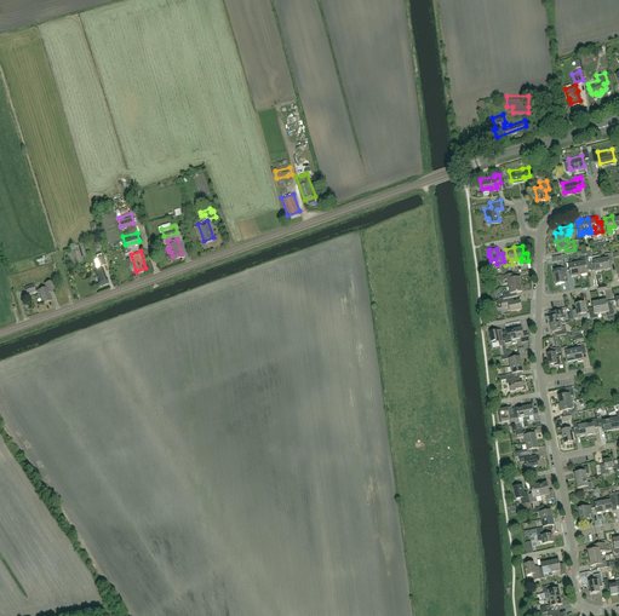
[(600,257),(602,268),(609,266),(608,259),(612,259),(611,251),(603,252),(605,255),(600,257)]
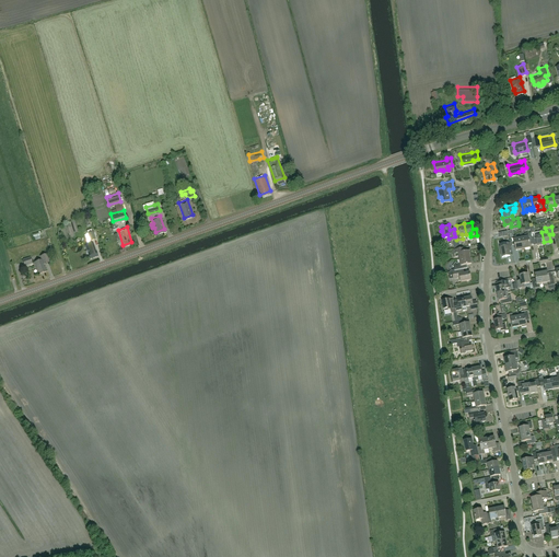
[(530,231),(532,238),(535,238),(536,243),(544,242),(542,232),(540,229),(530,231)]
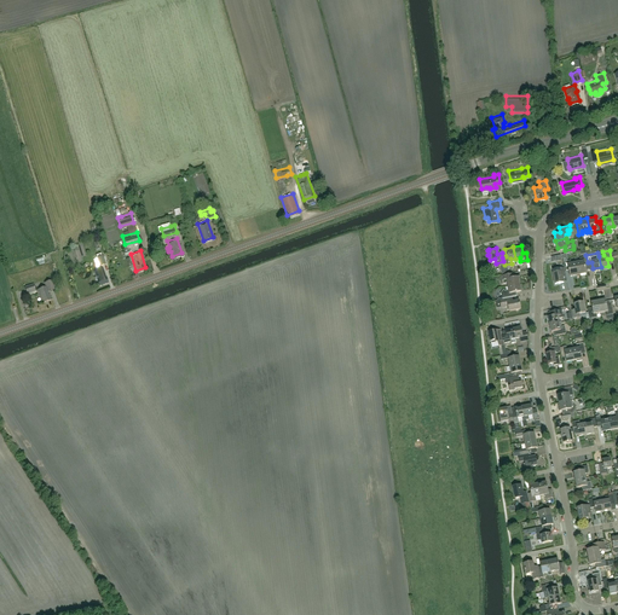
[(575,260),(577,272),(585,271),(584,262),(588,262),(585,255),(585,254),(578,255),(579,260),(575,260)]
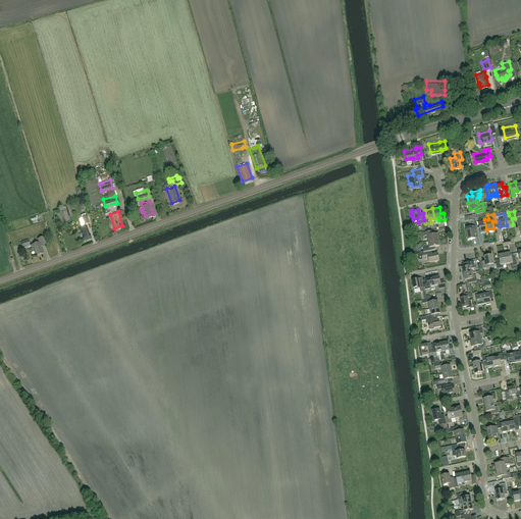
[(474,218),(475,223),(475,225),(478,224),(479,230),(486,229),(484,219),(481,220),(480,217),(474,218)]
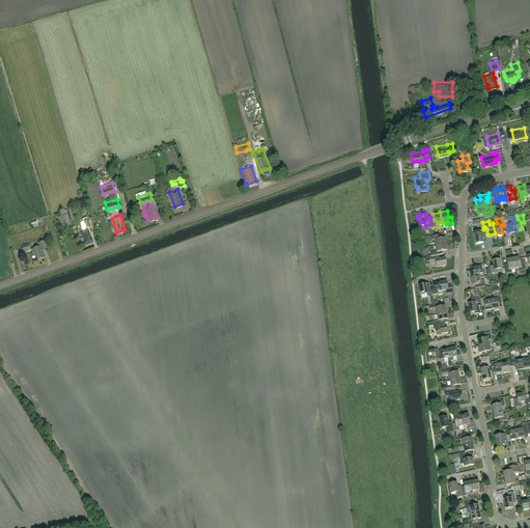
[(483,229),(483,227),(477,228),(478,231),(473,231),(475,242),(482,240),(482,237),(484,235),(483,229)]
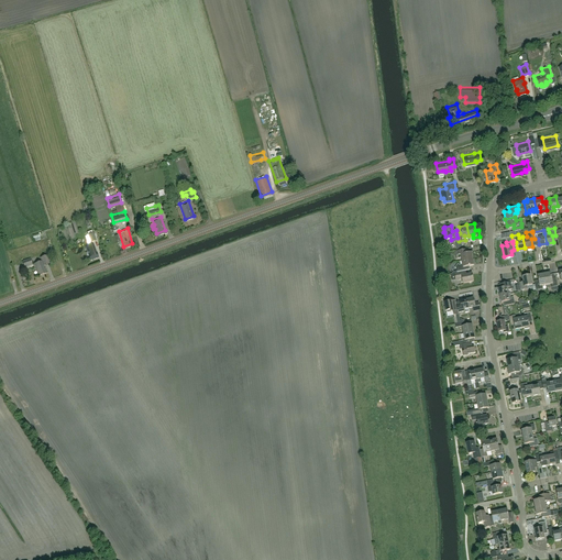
[(92,242),(85,245),(86,250),(86,253),(88,253),(89,257),(98,255),(96,250),(92,242)]
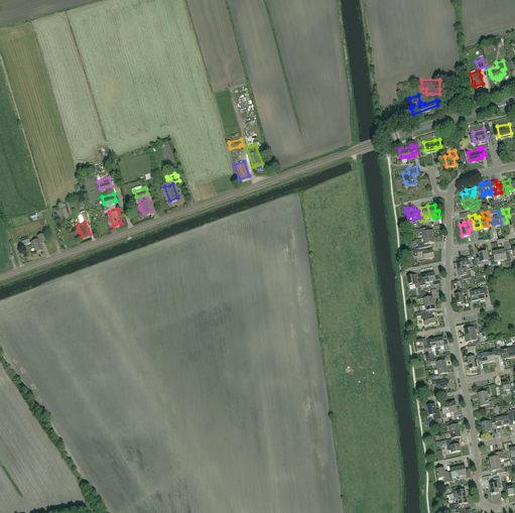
[(422,233),(422,237),(432,235),(431,229),(427,229),(426,226),(415,228),(417,234),(422,233)]
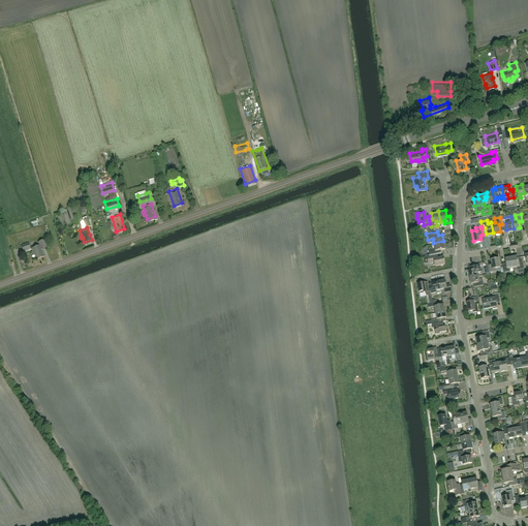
[(38,243),(31,245),(35,256),(42,253),(41,249),(40,249),(39,247),(47,245),(43,237),(37,239),(38,243)]
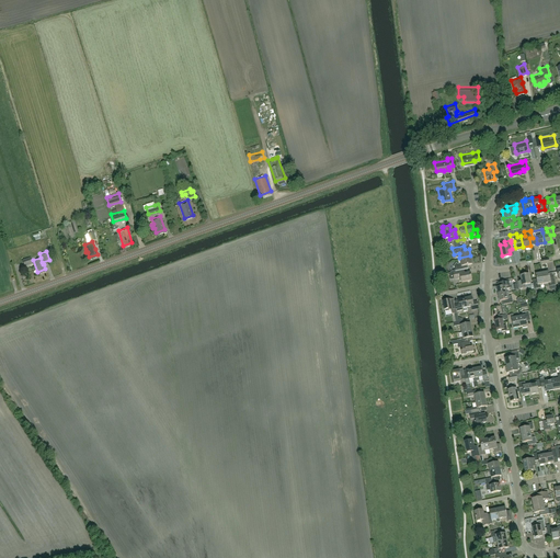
[(30,254),(21,258),(23,264),(32,261),(30,254)]
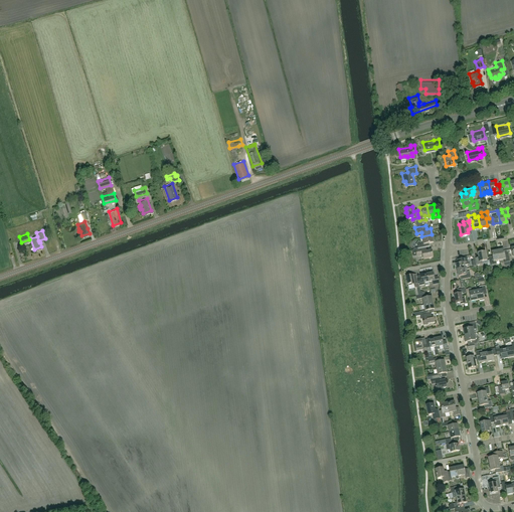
[(433,239),(432,234),(421,236),(422,238),(419,239),(417,238),(415,242),(416,242),(417,245),(426,243),(426,241),(433,239)]
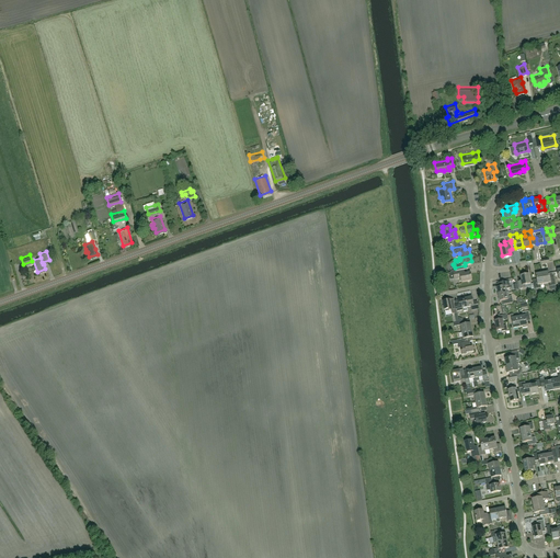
[(453,270),(454,276),(460,275),(460,280),(471,277),(469,270),(463,272),(461,269),(464,268),(453,270)]
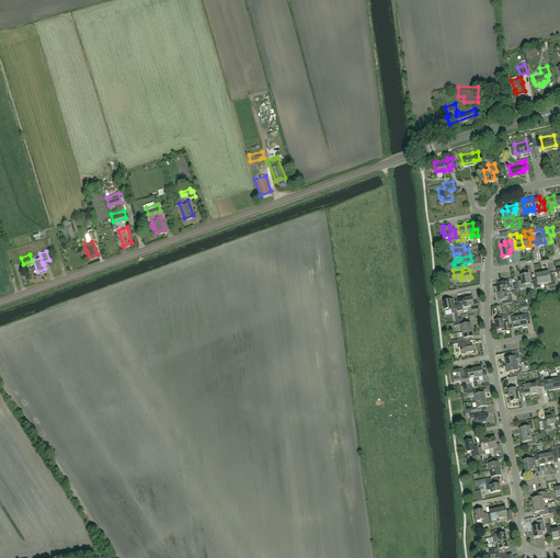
[(548,284),(555,282),(553,275),(549,275),(548,269),(541,270),(544,281),(548,281),(548,284)]
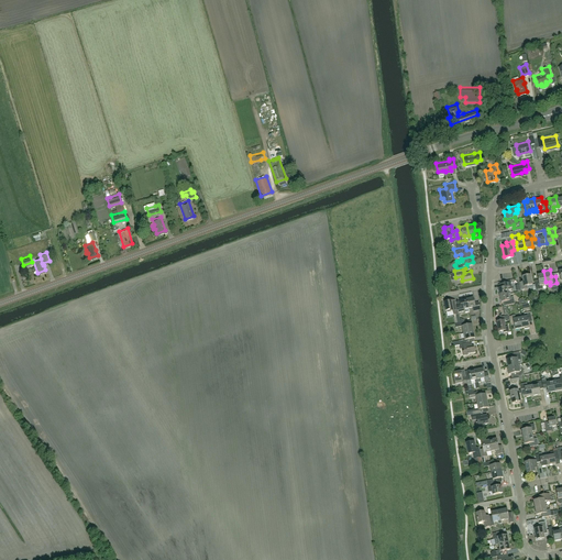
[(546,282),(543,271),(537,273),(538,280),(533,280),(536,287),(537,287),(541,286),(541,283),(546,282)]
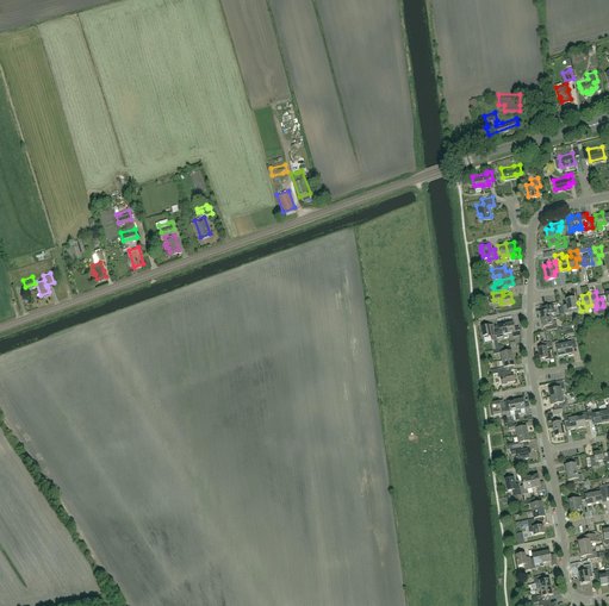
[(563,304),(565,311),(571,310),(570,306),(576,305),(575,294),(565,297),(566,303),(563,304)]
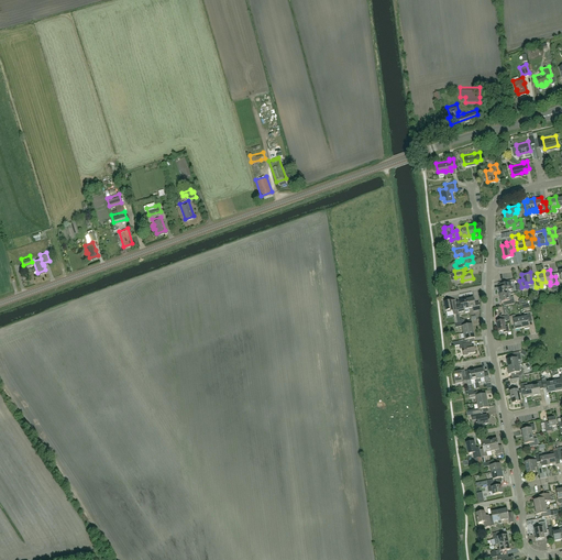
[(498,286),(499,293),(507,291),(507,287),(511,286),(509,280),(503,281),(498,282),(499,286),(498,286)]
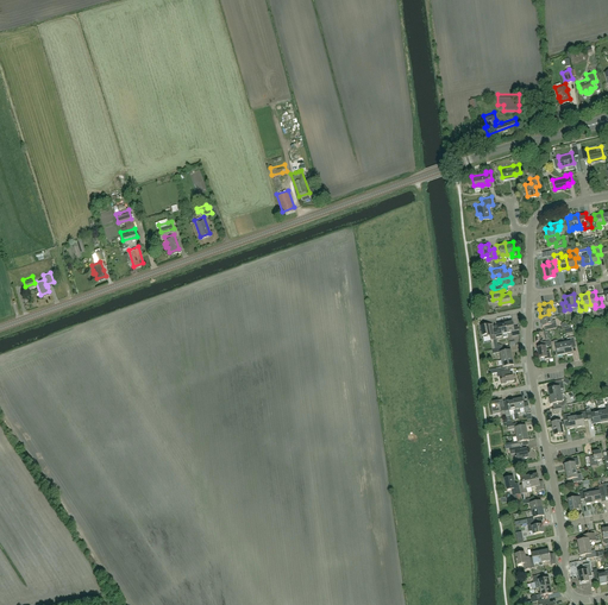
[(551,314),(549,314),(540,316),(541,323),(546,322),(547,327),(556,326),(555,317),(552,319),(551,314)]
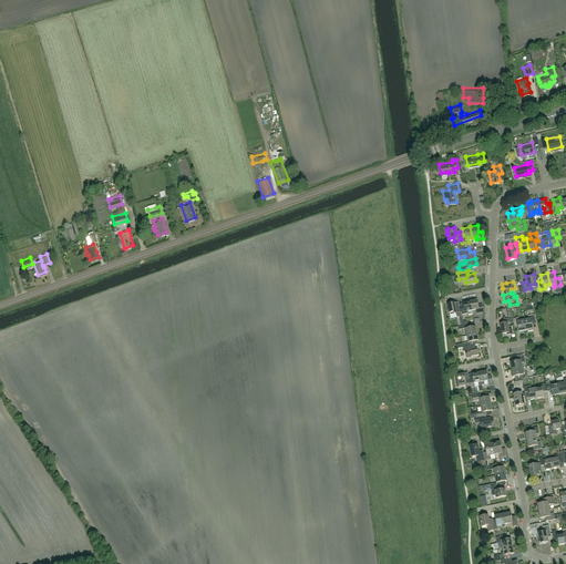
[(476,298),(470,299),(471,308),(475,307),(475,310),(483,309),(481,301),(477,303),(476,298)]
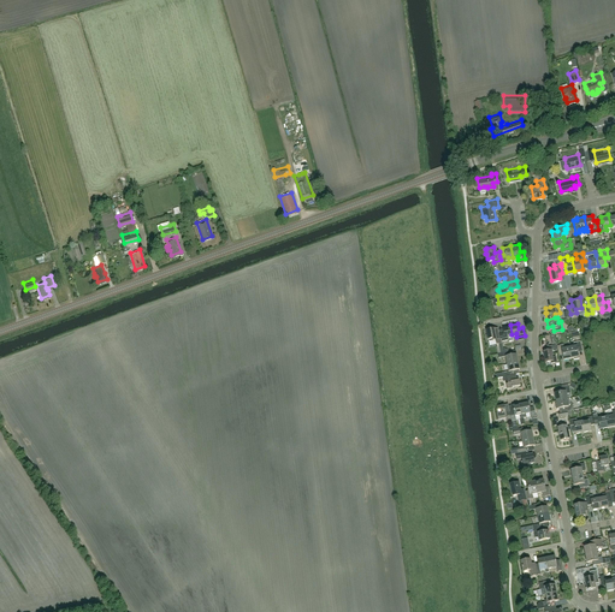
[(488,339),(496,337),(496,342),(498,340),(501,340),(500,332),(498,331),(498,332),(495,332),(494,326),(492,326),(492,325),(488,326),(489,327),(485,327),(486,332),(485,332),(486,337),(488,337),(488,339)]
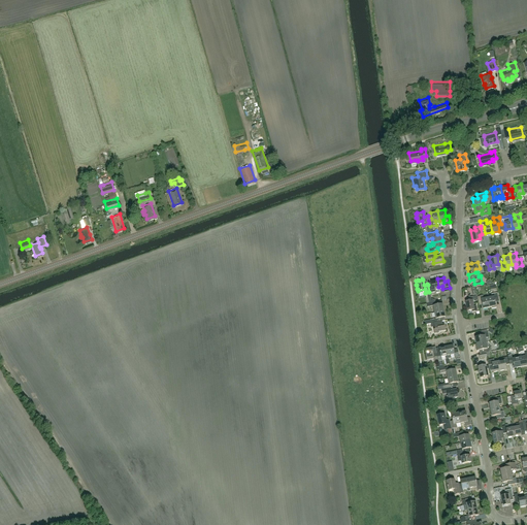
[(431,285),(428,285),(429,292),(435,291),(439,290),(438,287),(437,279),(430,280),(431,285)]
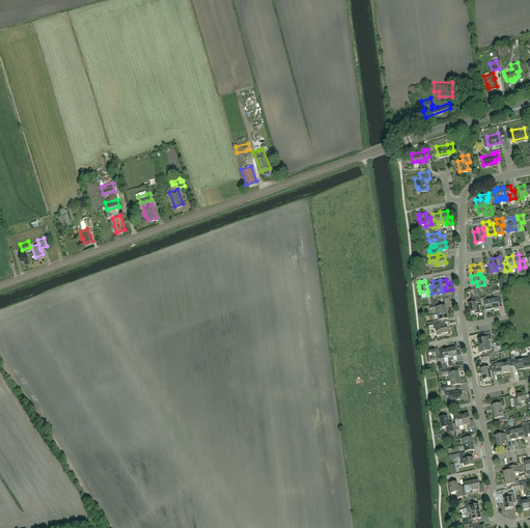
[(494,307),(498,306),(497,299),(500,298),(499,292),(493,294),(494,297),(490,298),(492,307),(494,306),(494,307)]
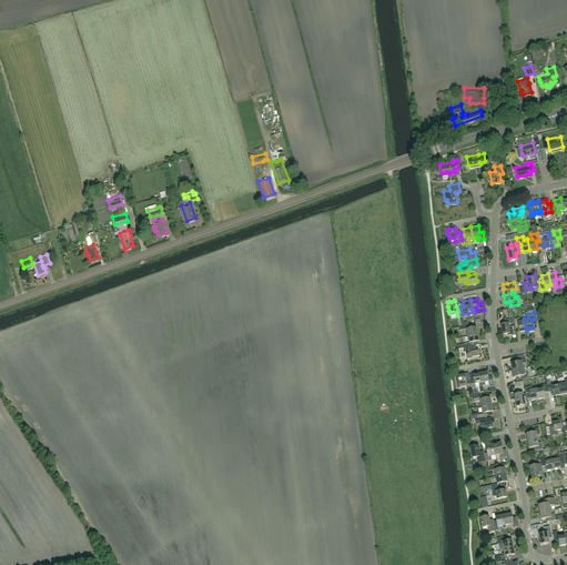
[(526,329),(524,319),(519,319),(518,315),(513,316),(514,324),(517,323),(518,330),(526,329)]
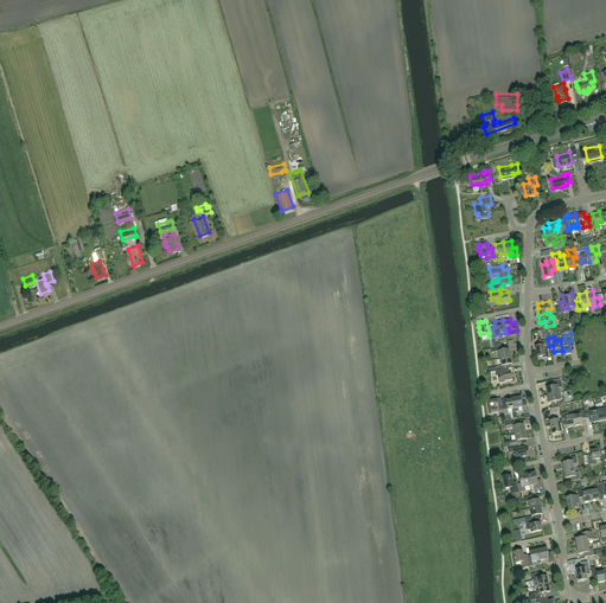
[(535,344),(536,354),(542,353),(542,355),(546,354),(547,352),(547,348),(543,350),(542,342),(546,341),(544,338),(538,339),(538,342),(535,344)]
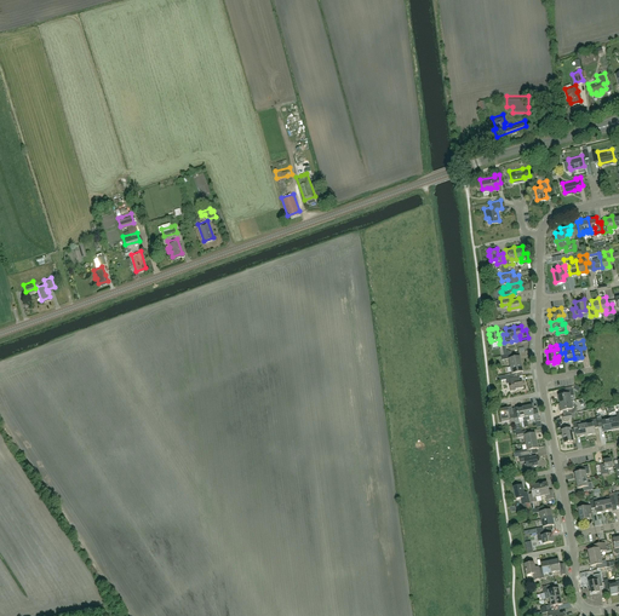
[(500,353),(502,357),(508,356),(510,363),(521,361),(519,353),(510,356),(509,351),(506,352),(503,352),(500,353)]
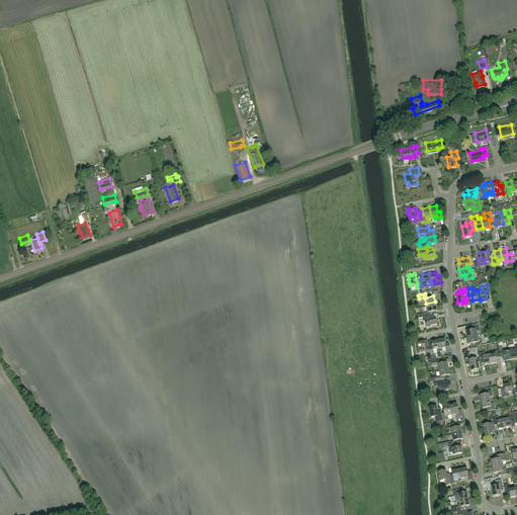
[(422,315),(429,314),(429,310),(436,309),(435,302),(426,304),(427,311),(421,312),(422,315)]
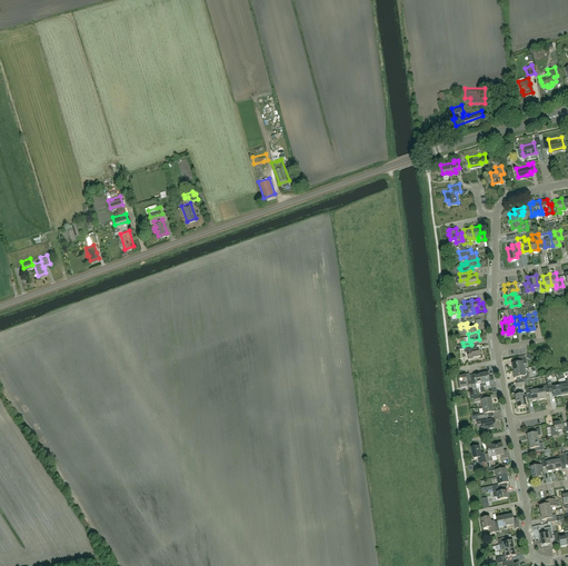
[(476,344),(471,345),(464,346),(465,350),(467,349),(468,353),(467,354),(468,357),(472,356),(472,355),(479,354),(479,349),(477,349),(476,344)]
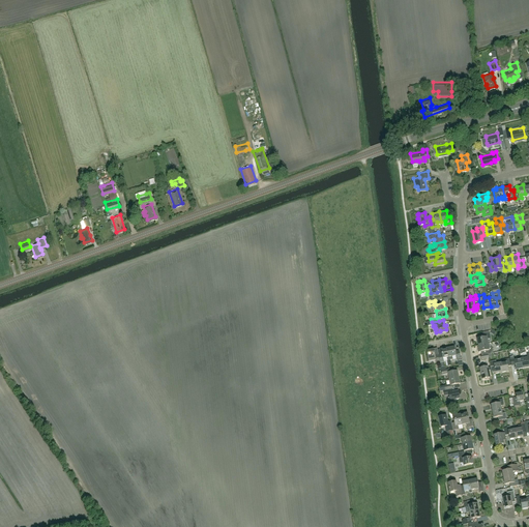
[(476,337),(477,343),(487,341),(486,337),(490,335),(489,330),(481,331),(482,334),(476,337)]
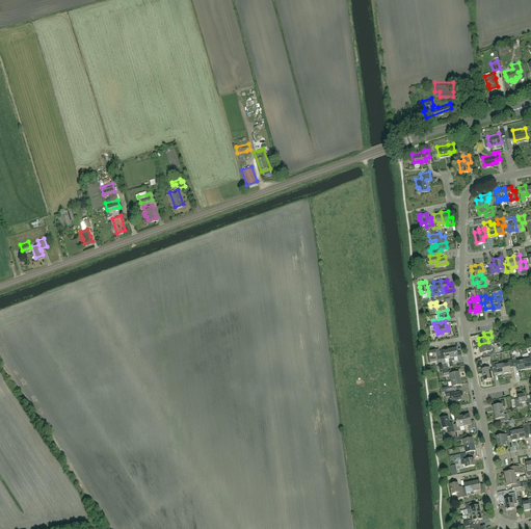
[(489,346),(489,344),(488,342),(479,344),(479,346),(478,346),(479,351),(486,349),(487,353),(488,352),(494,351),(493,346),(489,346)]
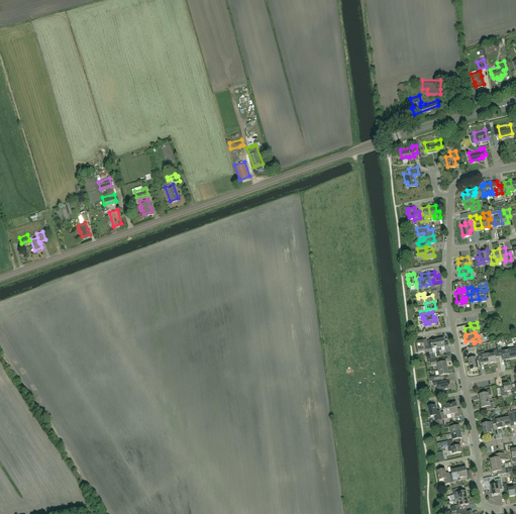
[(448,347),(446,339),(444,340),(443,335),(438,336),(438,337),(436,337),(438,348),(440,348),(440,345),(443,344),(444,348),(448,347)]
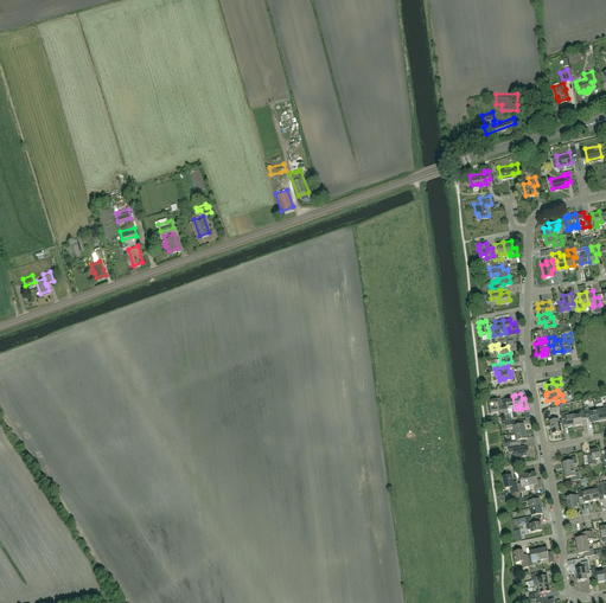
[(515,409),(512,396),(504,398),(505,402),(501,403),(504,417),(508,416),(506,406),(510,406),(511,410),(515,409)]
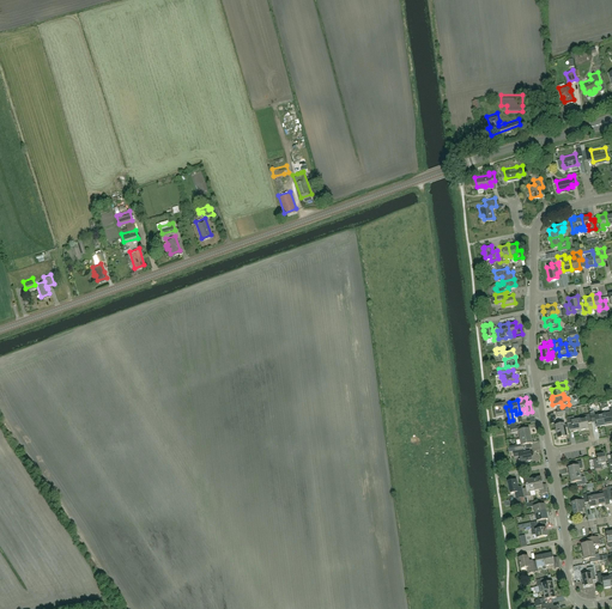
[(492,402),(495,414),(503,413),(504,416),(508,415),(506,407),(502,408),(501,401),(492,402)]
